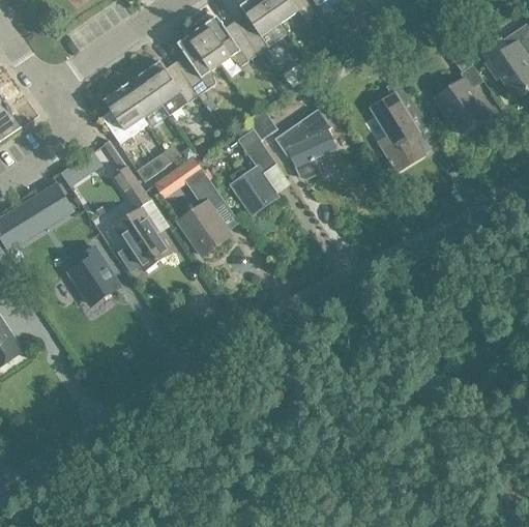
[(250,22),(240,29),(258,55),(268,48),(261,37),(280,24),(262,0),(251,0),(240,7),(250,22)]
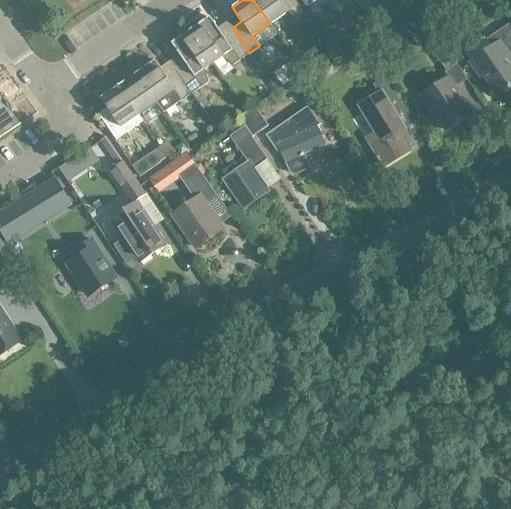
[(253,0),(270,23),(288,11),(295,21),(305,14),(295,0),(253,0)]
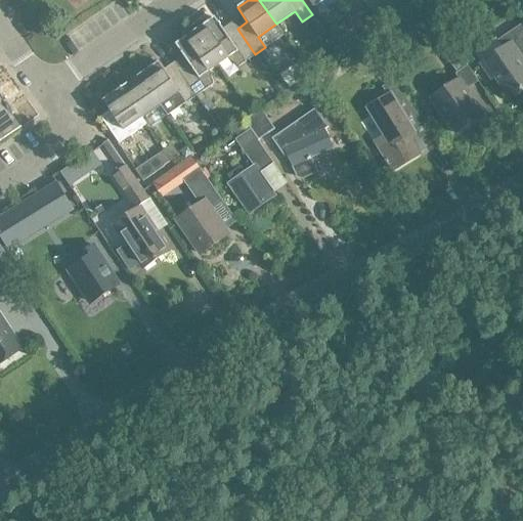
[(394,3),(391,0),(380,0),(386,9),(394,3)]
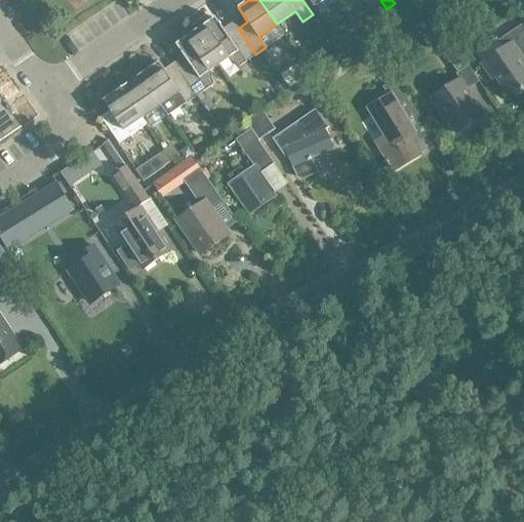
[(359,12),(350,18),(357,29),(365,24),(359,12)]
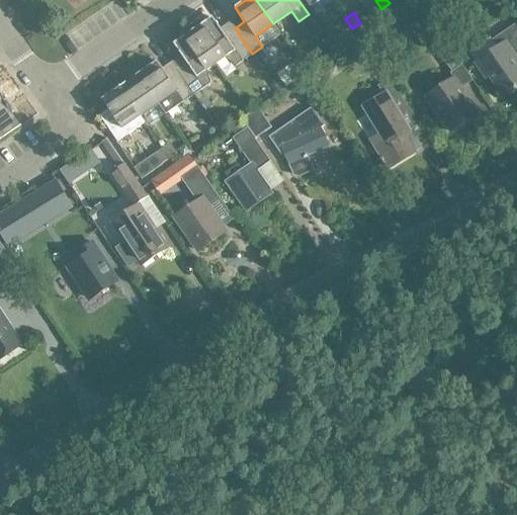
[(199,18),(189,25),(216,63),(226,57),(236,65),(252,54),(235,28),(225,34),(212,16),(202,23),(199,18)]
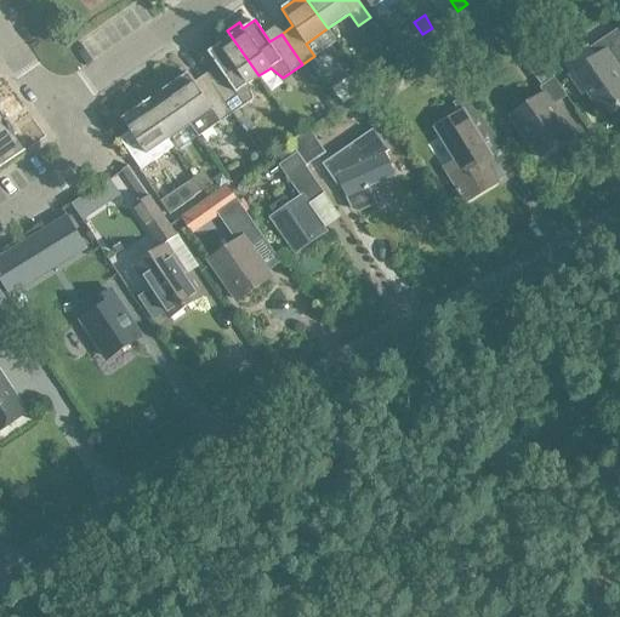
[(373,21),(360,29),(373,46),(385,38),(373,21)]
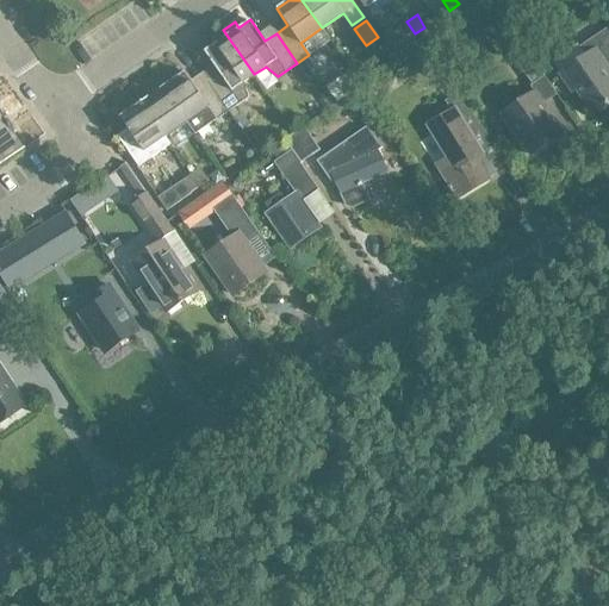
[(415,33),(406,22),(386,36),(395,48),(415,33)]
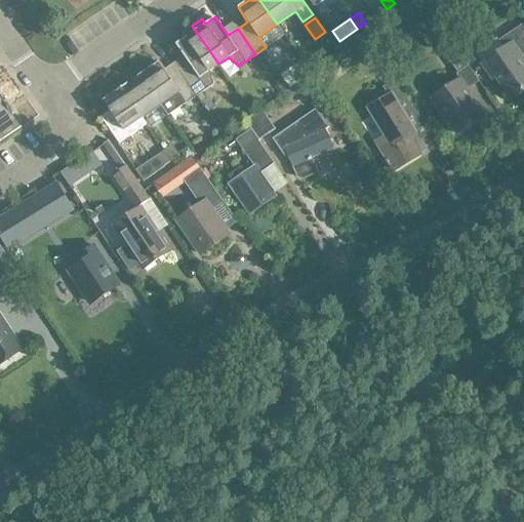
[(517,39),(481,63),(491,78),(495,76),(509,95),(519,88),(521,91),(523,88),(523,25),(522,23),(512,31),(517,39)]
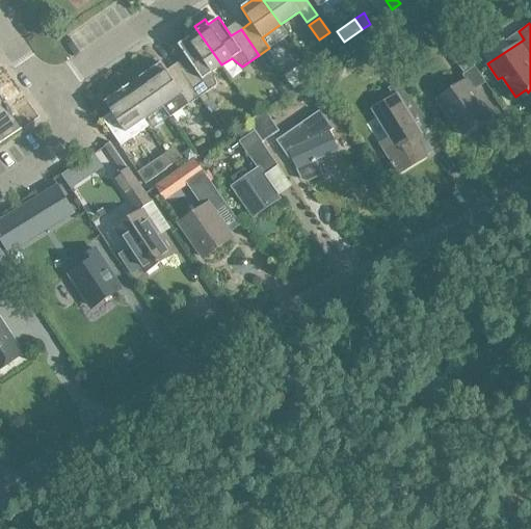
[(221,64),(194,26),(184,33),(188,38),(178,45),(191,63),(181,71),(198,97),(216,84),(211,72),(221,64)]
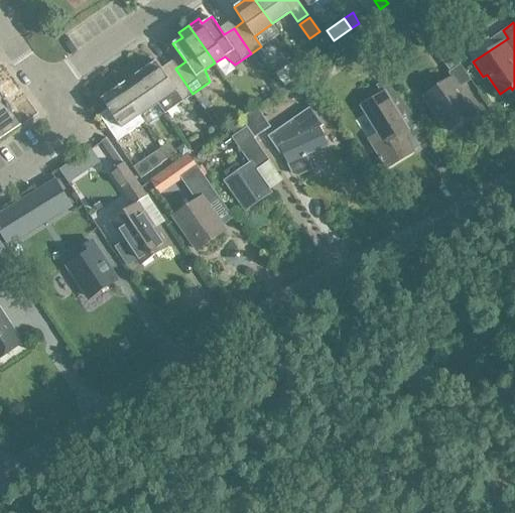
[(441,37),(430,44),(449,71),(460,63),(441,37)]
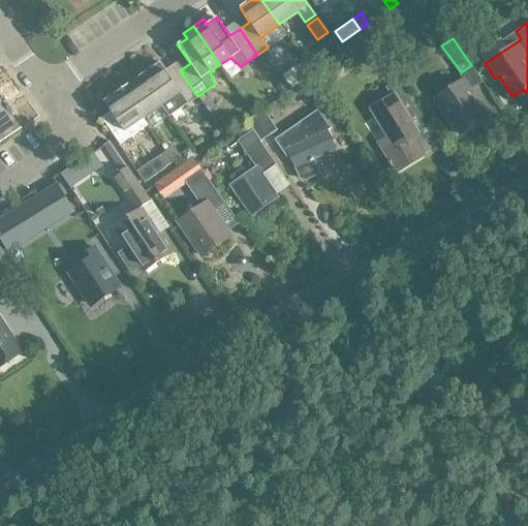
[(305,61),(291,71),(299,81),(311,71),(305,61)]
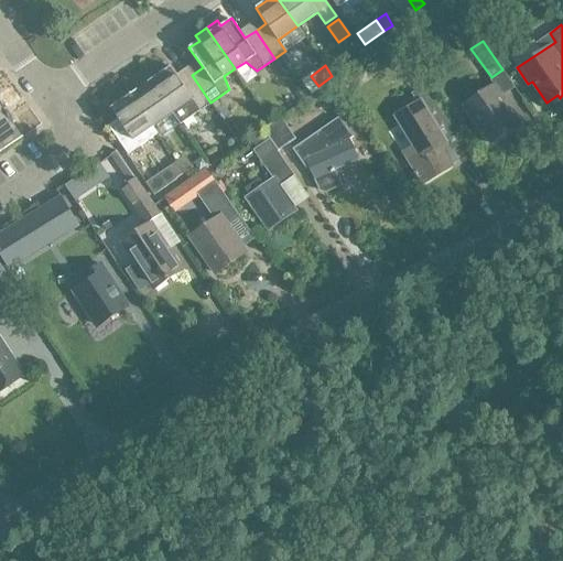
[(210,103),(192,75),(181,82),(171,66),(150,81),(172,112),(182,106),(193,115),(210,103)]
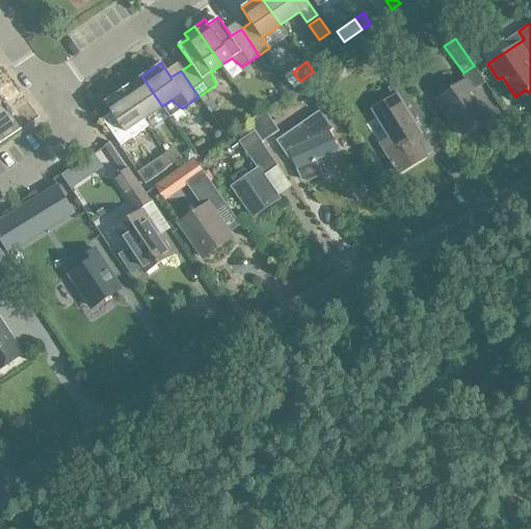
[(293,72),(280,81),(286,91),(300,81),(293,72)]
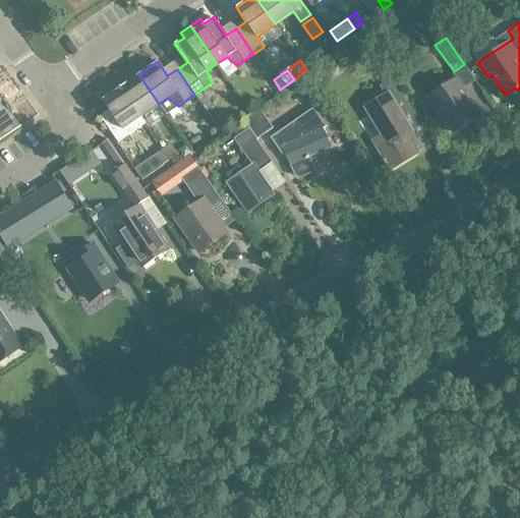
[(159,104),(138,74),(120,87),(140,116),(159,104)]
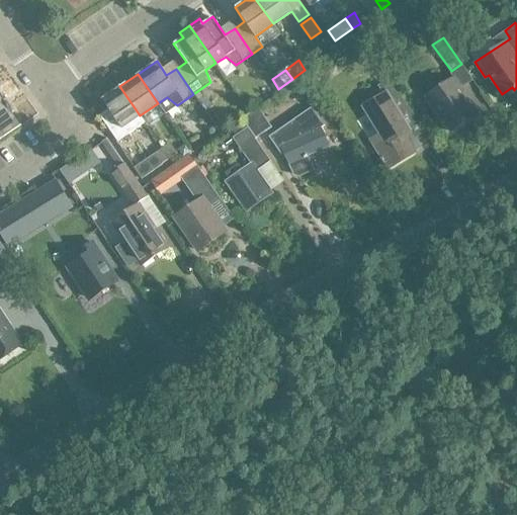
[(453,77),(425,96),(449,132),(465,120),(464,119),(477,111),(453,77)]
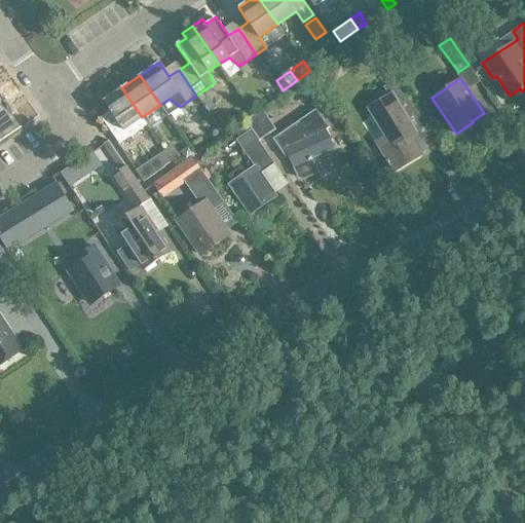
[(388,96),(400,88),(394,80),(383,87),(388,96)]
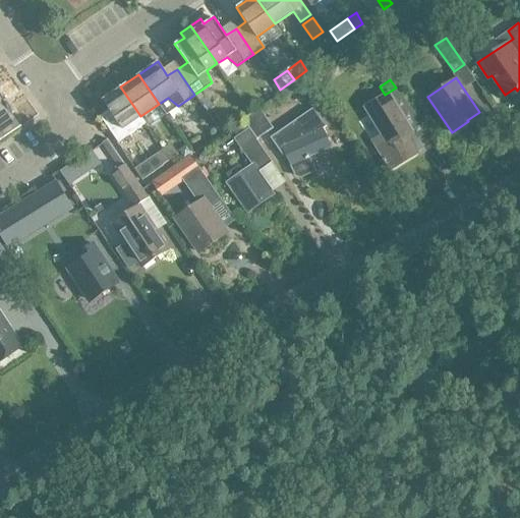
[(140,116),(120,87),(102,100),(109,110),(100,116),(118,141),(146,123),(140,116)]
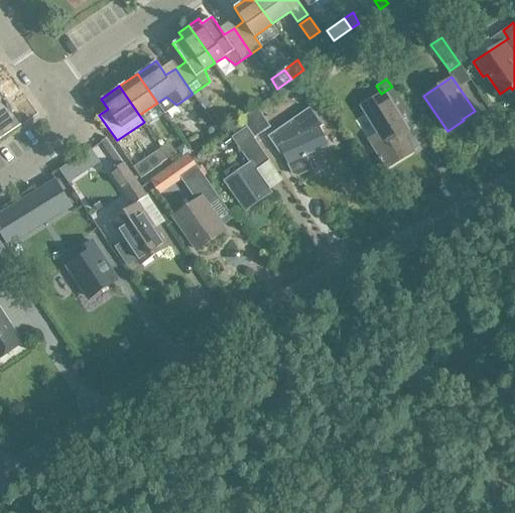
[(407,129),(405,126),(415,120),(392,87),(381,94),(361,106),(377,133),(368,138),(386,167),(412,151),(411,150),(418,146),(407,129)]
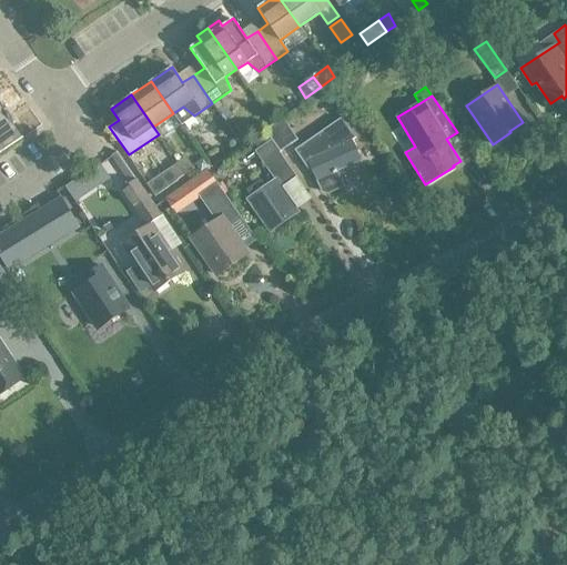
[(216,108),(224,119),(231,114),(224,102),(216,108)]
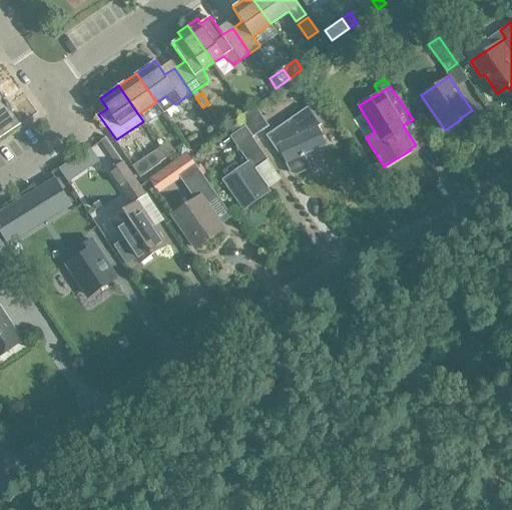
[(0,137),(21,124),(7,104),(0,108),(0,137)]
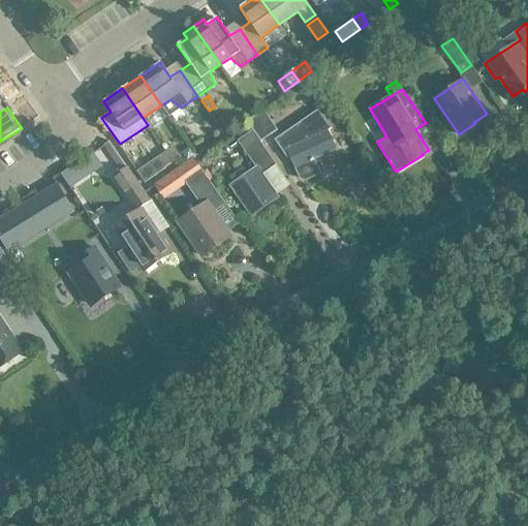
[(251,129),(259,141),(277,129),(264,109),(246,121),(251,129)]
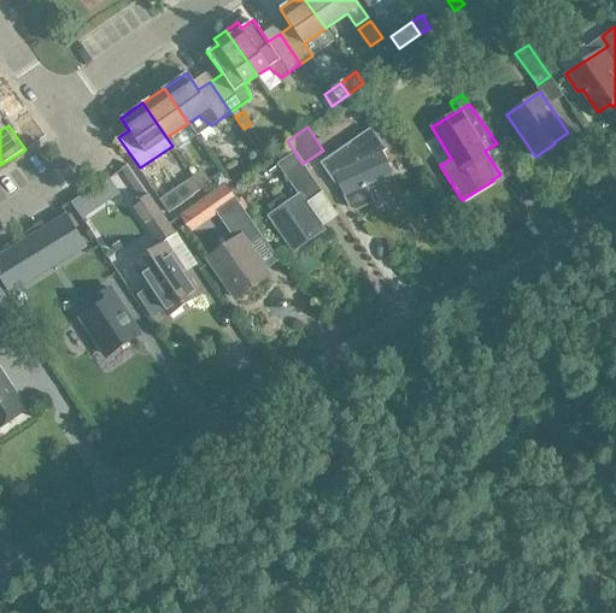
[(371,127),(320,163),(334,183),(338,182),(342,193),(344,193),(350,207),(355,208),(371,201),(364,183),(391,171),(382,153),(386,149),(371,127)]
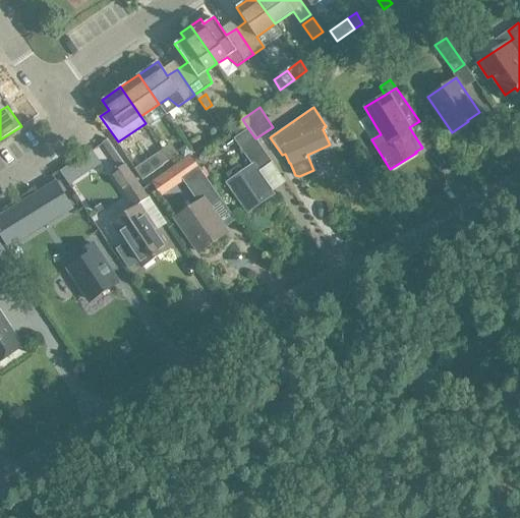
[(252,163),(242,170),(229,179),(226,181),(246,211),(273,192),(256,170),(271,160),(255,138),(247,127),(233,136),(252,163)]
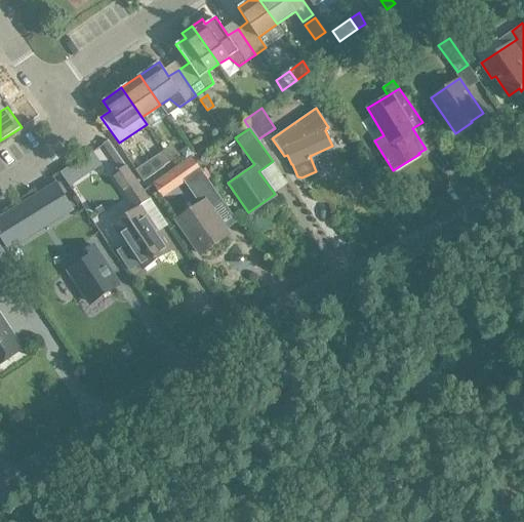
[(171,143),(163,148),(170,158),(178,153),(171,143)]
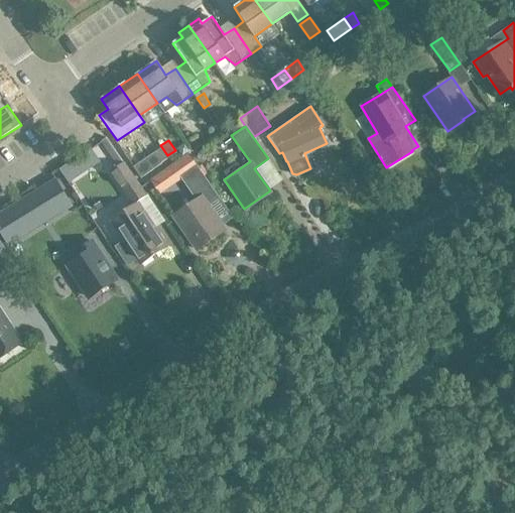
[(167,155),(160,145),(152,151),(159,161),(167,155)]
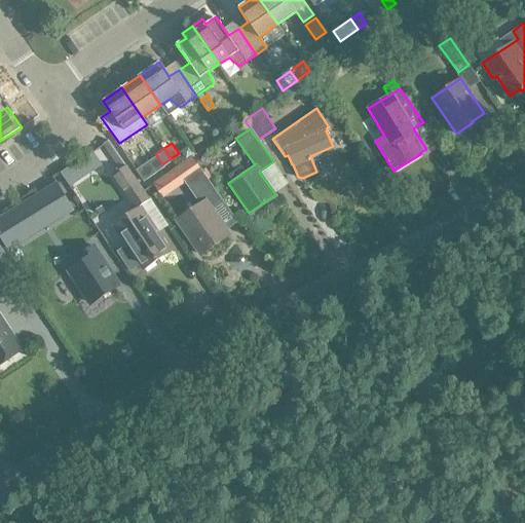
[(139,204),(149,197),(125,163),(112,173),(136,207),(139,204)]
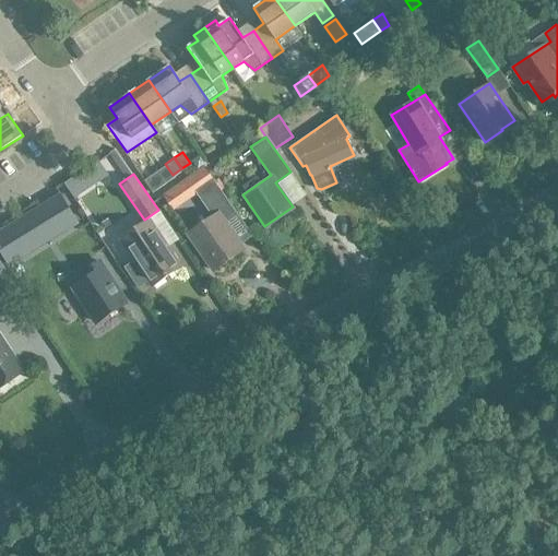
[(213,217),(188,235),(213,271),(244,249),(224,222),(236,213),(212,177),(193,190),(213,217)]
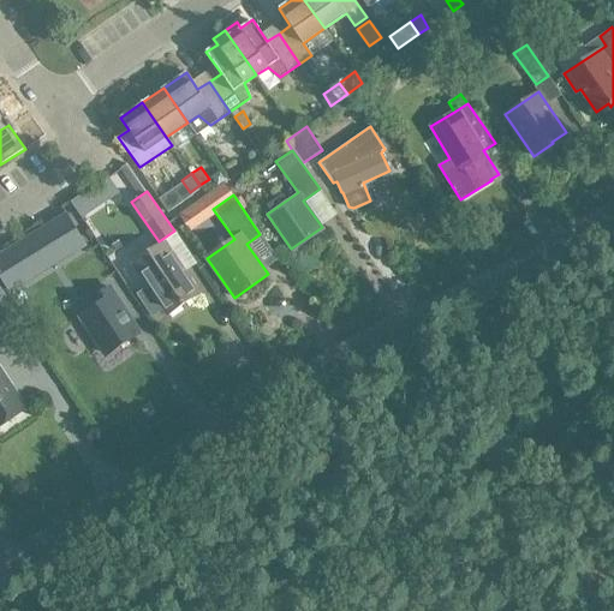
[(0,274),(4,280),(22,269),(29,279),(85,244),(65,210),(0,249),(0,274)]
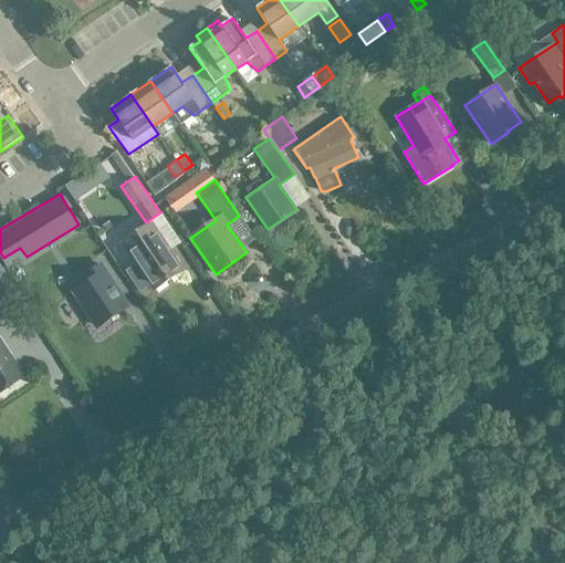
[(144,233),(139,227),(119,239),(128,251),(135,262),(125,269),(138,289),(148,282),(153,288),(182,269),(154,226),(144,233)]
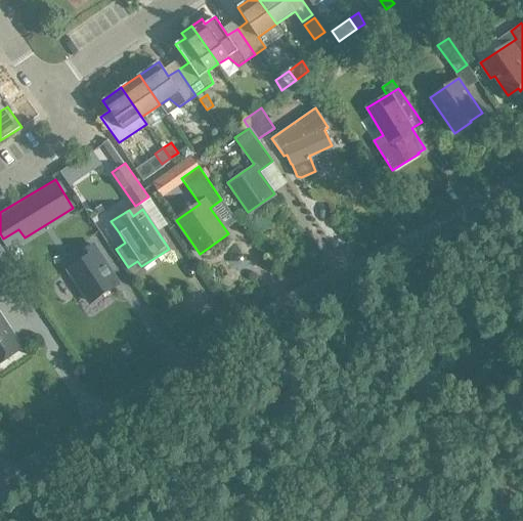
[(83,259),(69,268),(91,301),(118,284),(103,262),(105,261),(93,244),(79,253),(83,259)]
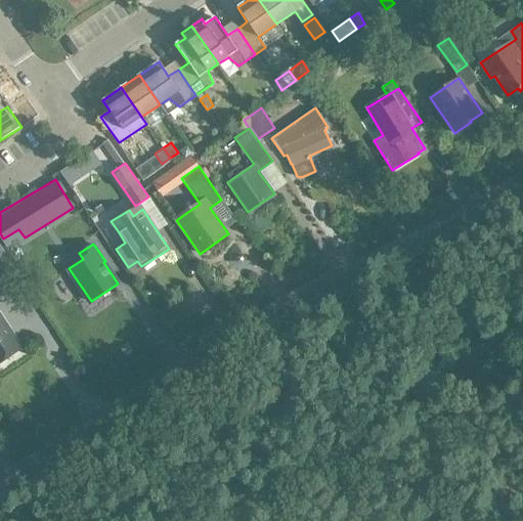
[(0,361),(20,348),(0,317),(0,292),(7,288),(0,276),(0,361)]
